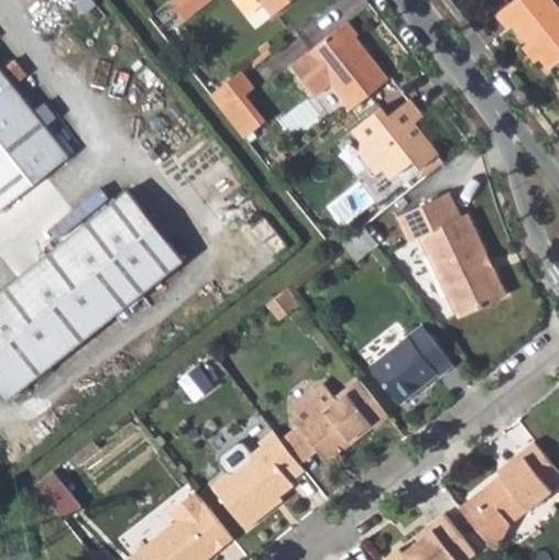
[(166,0),(182,21),(211,0),(166,0)]
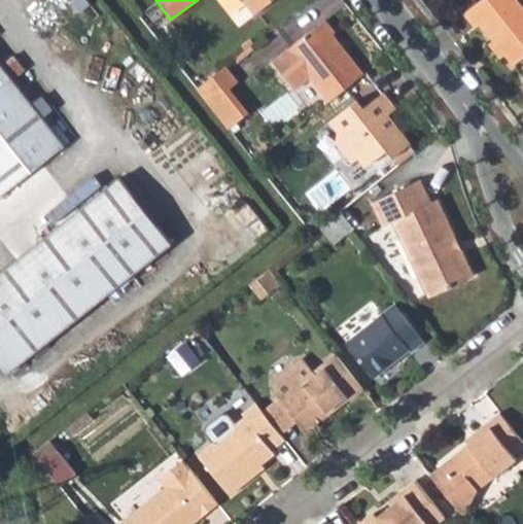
[(240,0),(250,11),(265,0),(240,0)]
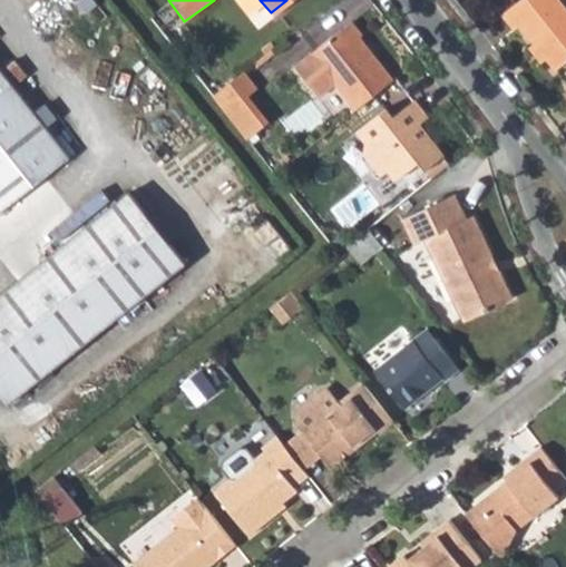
[(565,60),(565,8),(559,0),(521,0),(500,17),(510,30),(517,25),(553,71),(565,60)]
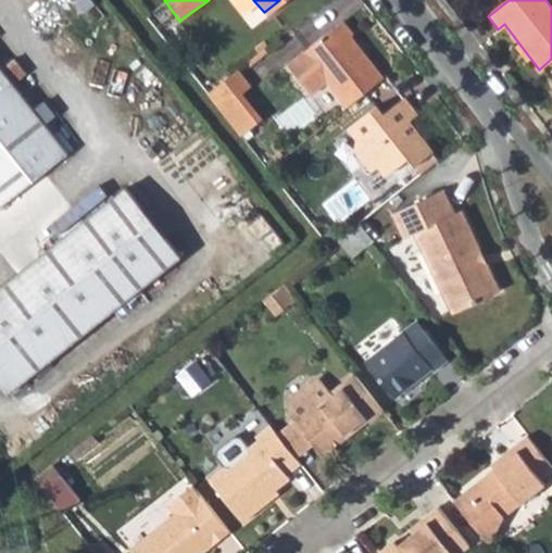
[(325,84),(345,109),(378,83),(347,44),(352,39),(340,22),(285,66),(309,96),(325,84)]
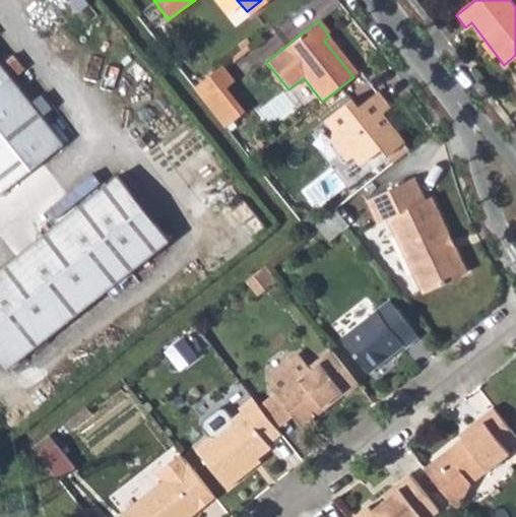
[(235,80),(222,64),(191,88),(204,104),(221,90),(235,80)]
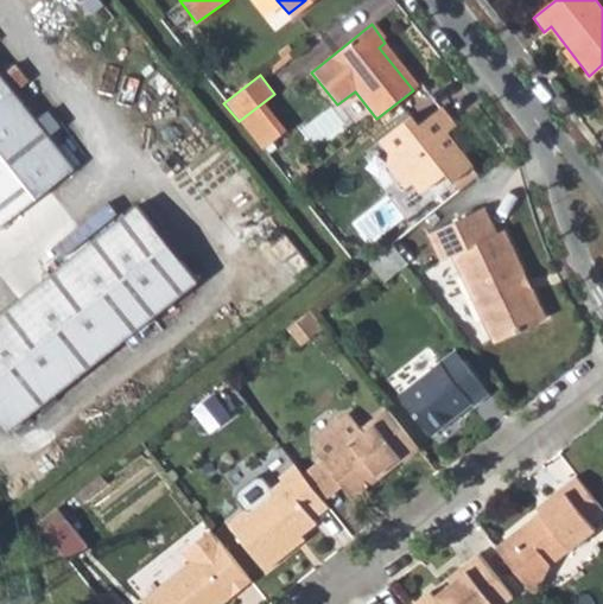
[(452,172),(463,189),(478,176),(443,132),(454,124),(438,105),(416,122),(408,115),(379,139),(386,148),(387,165),(411,195),(419,188),(424,195),(452,172)]
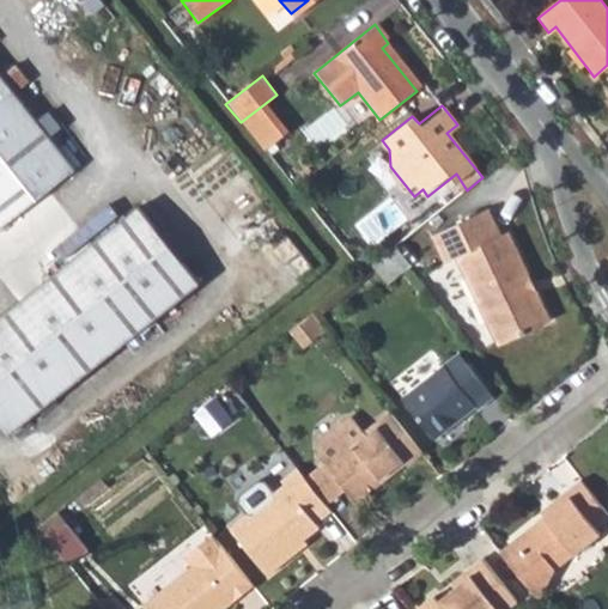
[(241,122),(265,154),(285,136),(261,107),(241,122)]
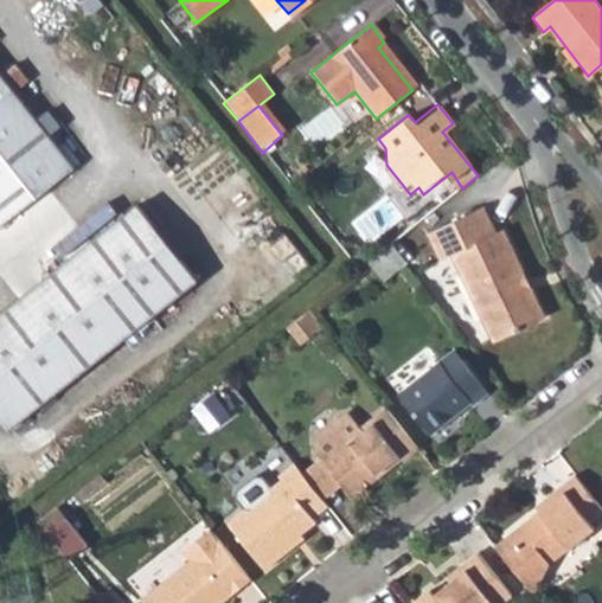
[(23,141),(12,149),(0,135),(0,235),(1,236),(50,197),(24,165),(34,156),(23,141)]
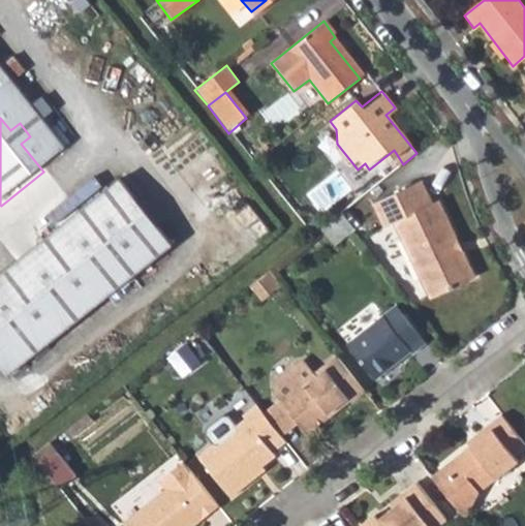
[(377,229),(388,224),(429,302),(474,277),(435,200),(426,205),(414,184),(367,209),(377,229)]
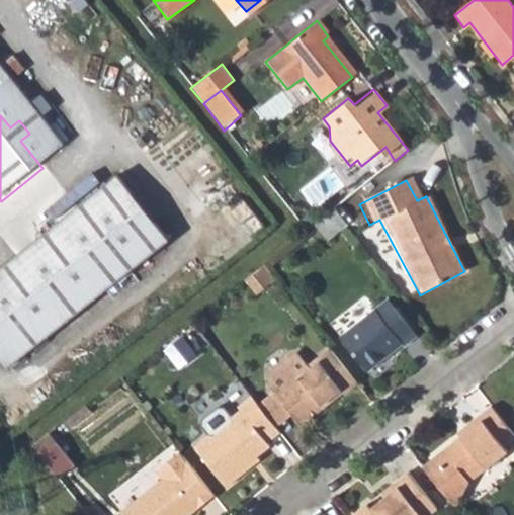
[(0,350),(133,244),(97,201),(0,278),(0,350)]
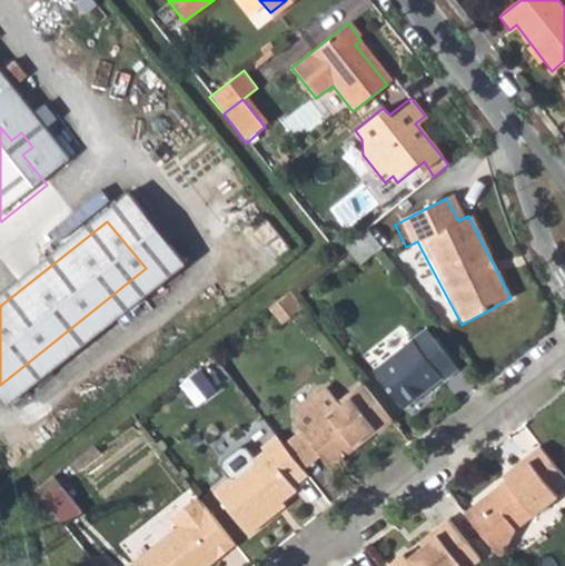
[(364,264),(383,250),(366,230),(348,245),(364,264)]
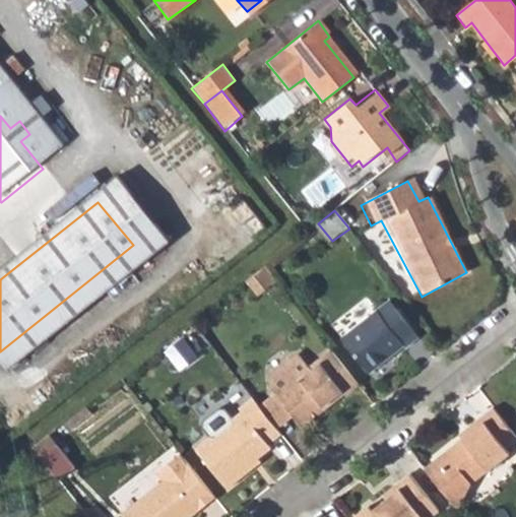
[(417,340),(388,303),(343,337),(370,371),(400,346),(404,350),(417,340)]
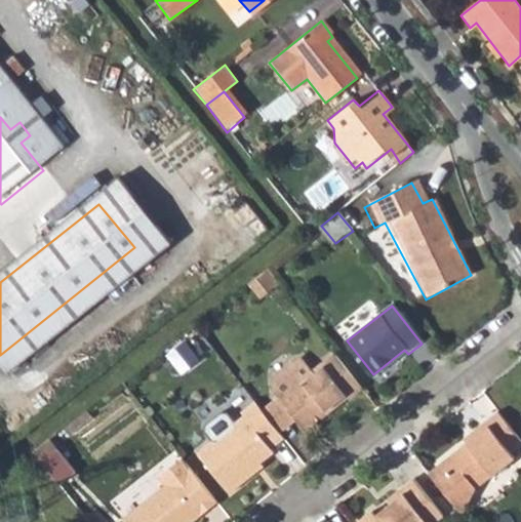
[(349,399),(363,389),(335,354),(312,373),(280,399),(279,399),(294,419),(303,429),(343,396),(349,399)]
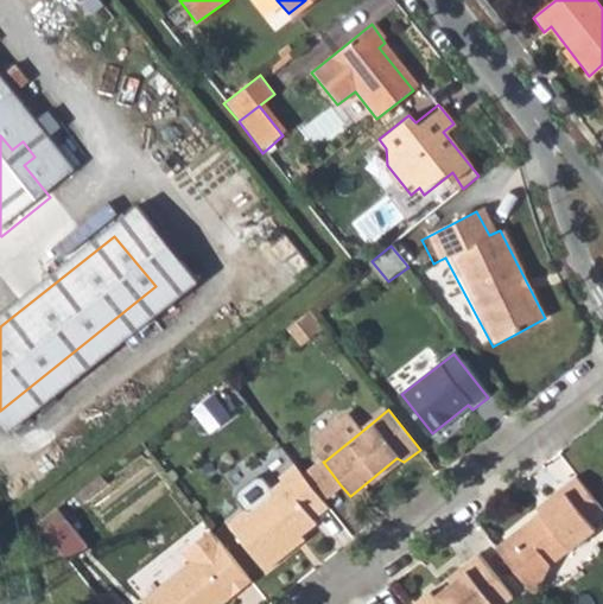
[(324,462),(361,432),(348,415),(315,443),(313,449),(324,462)]
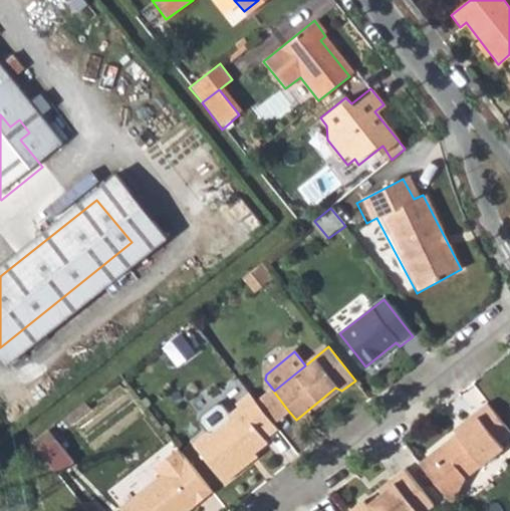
[(288,411),(273,391),(258,403),(274,423),(288,411)]
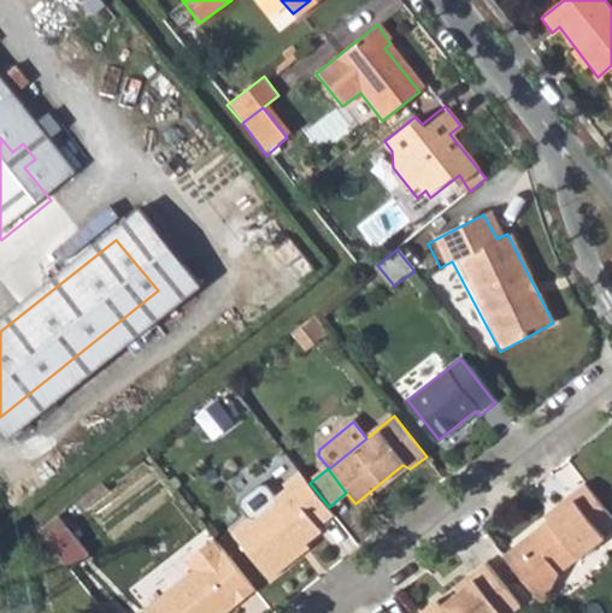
[(319,528),(335,514),(329,507),(310,483),(301,472),(287,484),(290,489),(278,499),(281,506),(258,524),(254,519),(235,535),(274,583),(306,556),(304,553),(325,535),(319,528)]
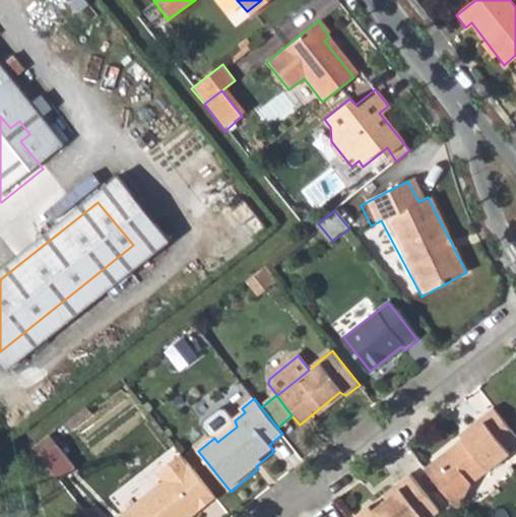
[(507,449),(515,442),(515,436),(493,407),(477,417),(480,423),(445,451),(471,485),(511,454),(507,449)]
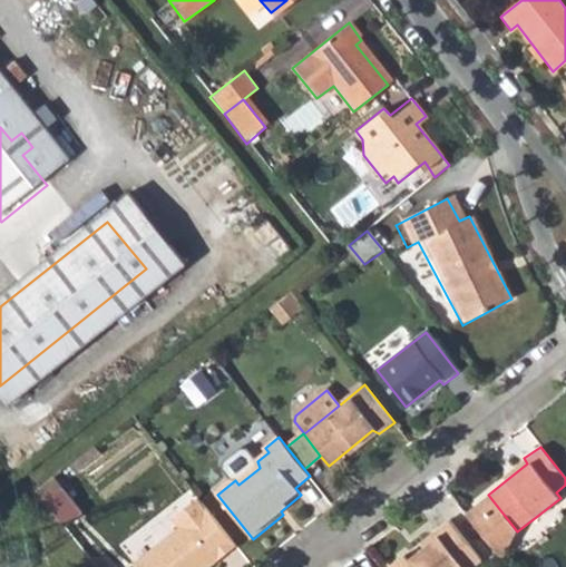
[(55,479),(37,492),(55,515),(72,501),(55,479)]
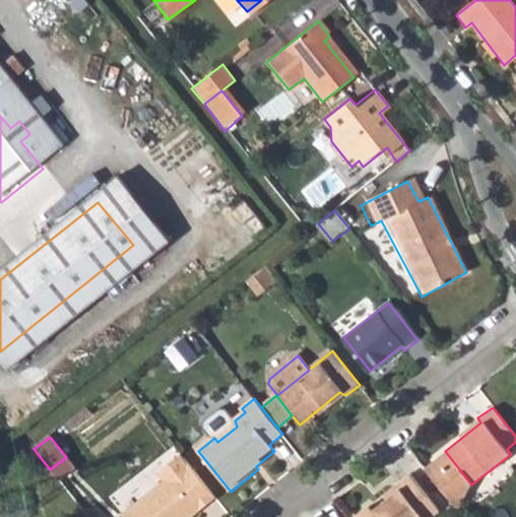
[(194,516),(217,499),(180,452),(152,473),(157,481),(118,512),(121,516),(194,516)]
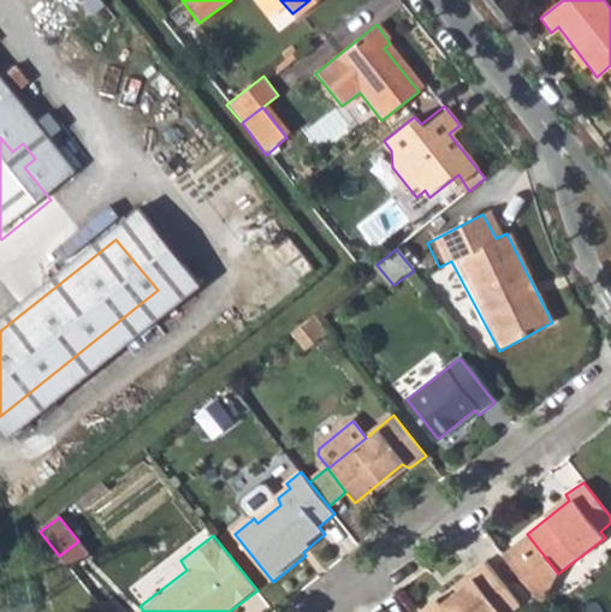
[(59,556),(71,570),(89,554),(78,541),(59,556)]
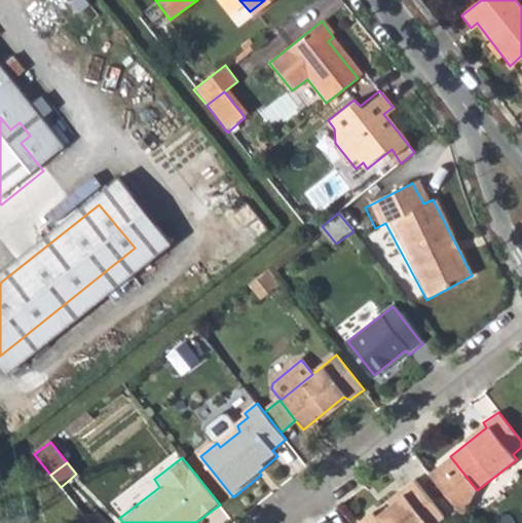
[(438,522),(445,517),(416,479),(404,487),(409,493),(378,516),(375,512),(360,522),(438,522)]
